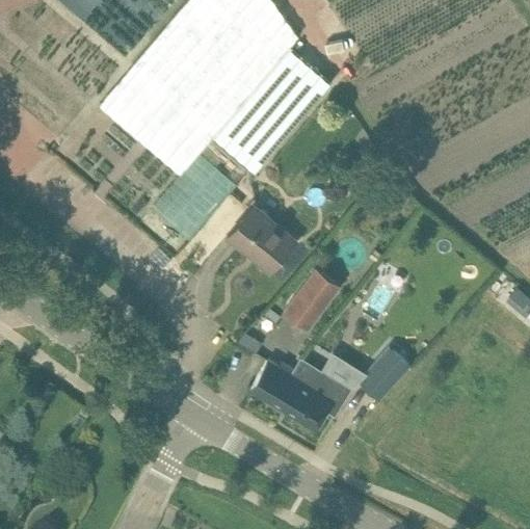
[(270,0),(189,0),(98,106),(179,177),(211,138),(253,174),(329,84),(288,49),(297,37),(270,0)]
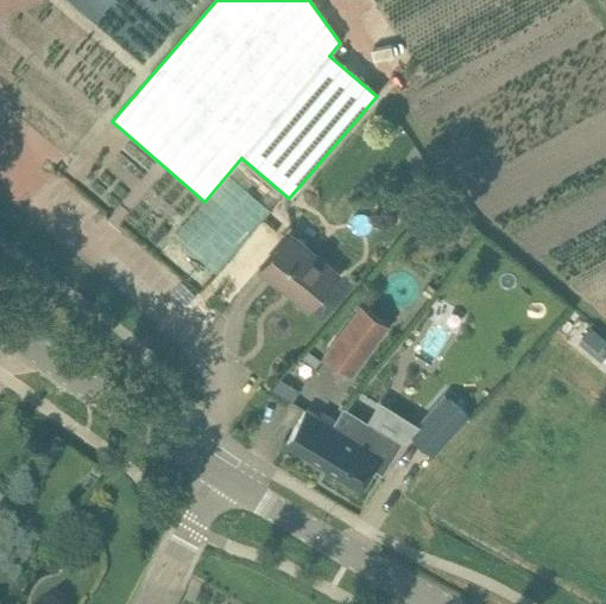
[(285,239),(273,253),(258,271),(307,312),(338,277),(315,256),(310,261),(285,239)]
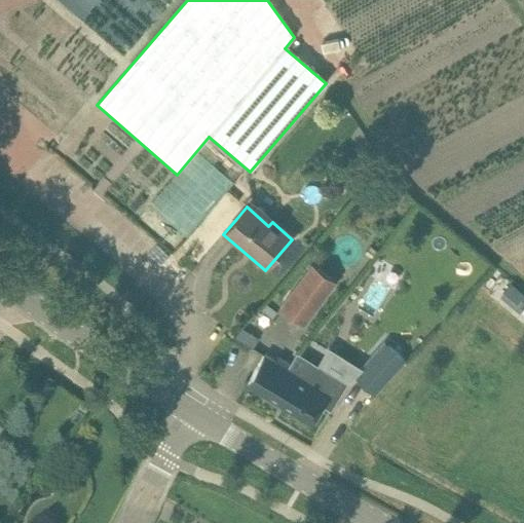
[(336,284),(328,277),(311,265),(278,310),(303,328),(336,284)]
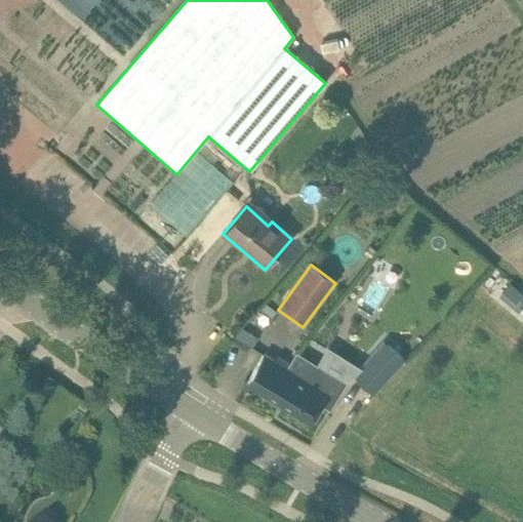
[(522,296),(509,285),(499,296),(519,313),(522,308),(522,296)]
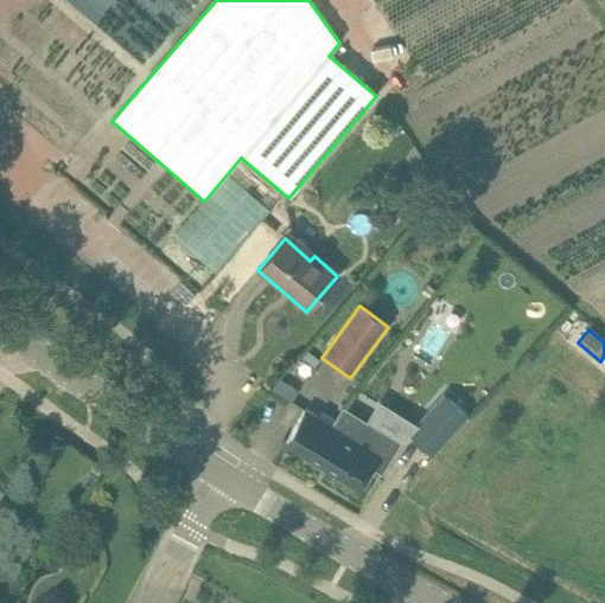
[(288,409),(298,392),(276,380),(268,396),(288,409)]
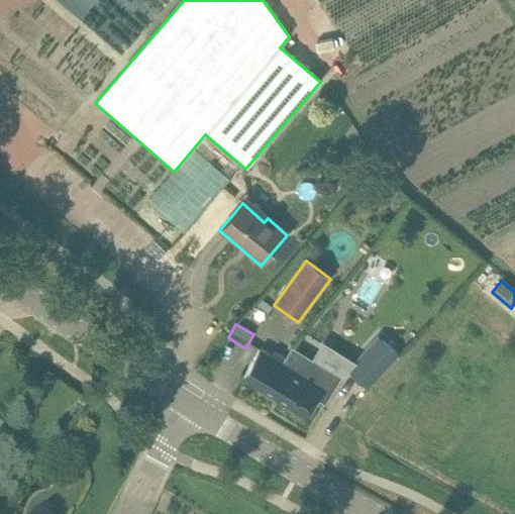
[(377,338),(347,372),(368,389),(397,356),(377,338)]
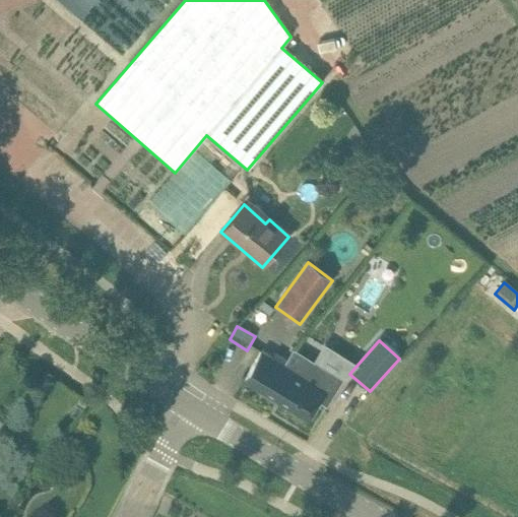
[(293,372),(298,375),(301,370),(274,353),(271,359),(260,352),(243,382),(274,401),(293,372)]
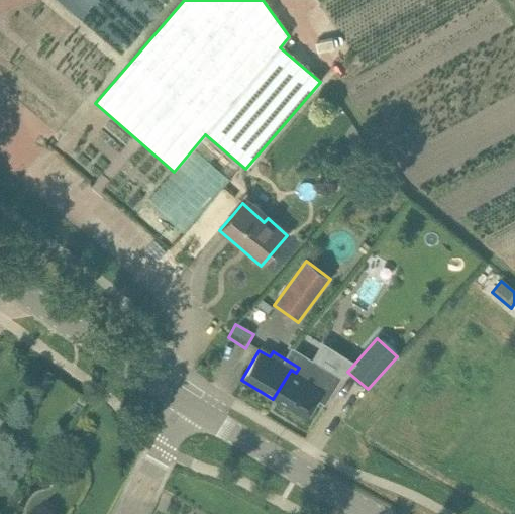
[(322,389),(296,373),(291,370),(273,399),(305,418),(322,389)]
